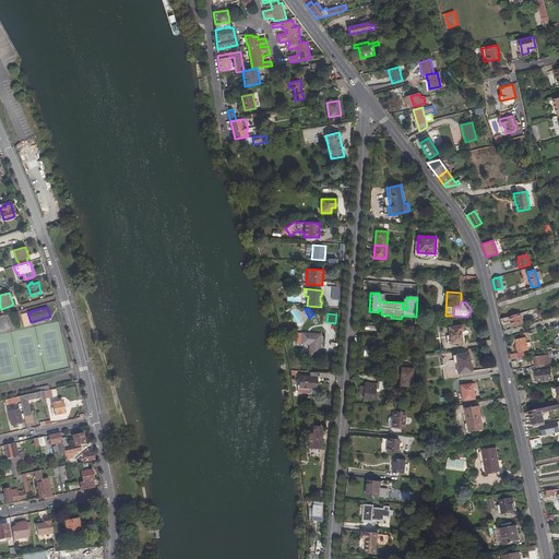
[(524,323),(523,320),(521,313),(502,319),(503,323),(512,321),(513,326),(524,323)]
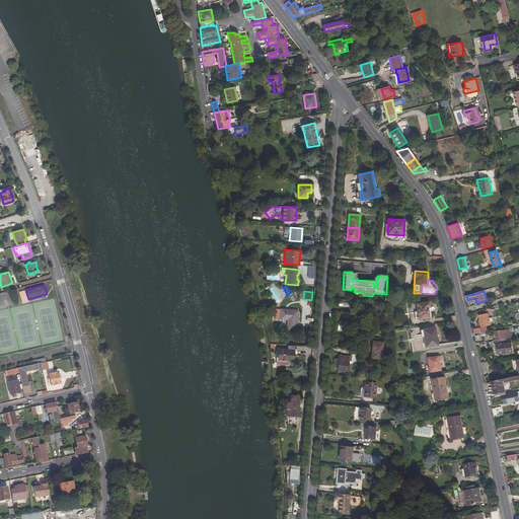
[(83,301),(75,304),(81,324),(89,322),(83,301)]
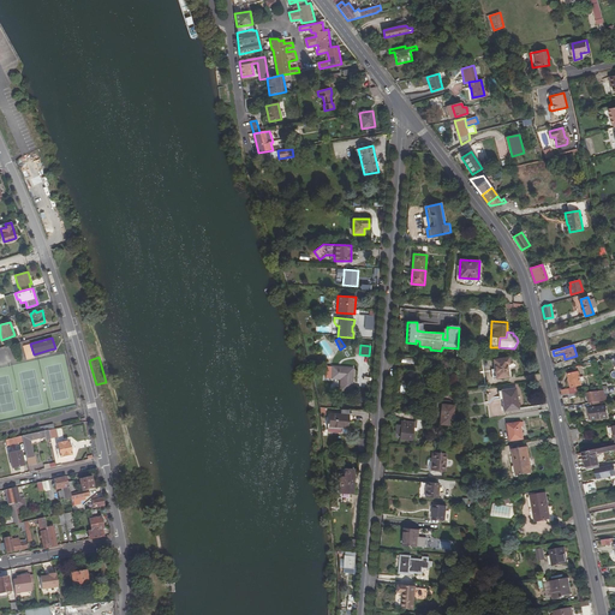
[(508,377),(507,365),(509,364),(508,358),(493,360),(495,378),(508,377)]
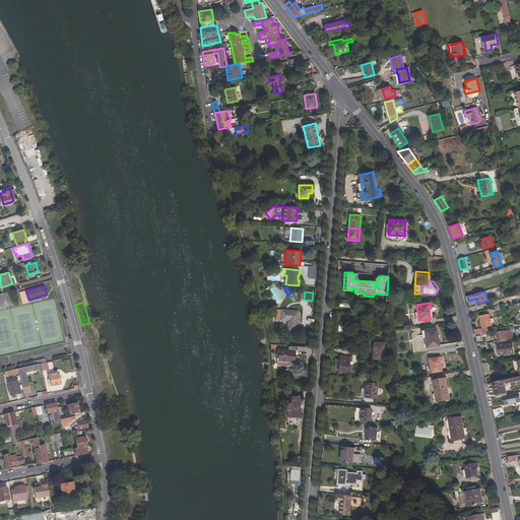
[(299,311),(276,310),(275,320),(288,321),(287,330),(298,330),(299,311)]
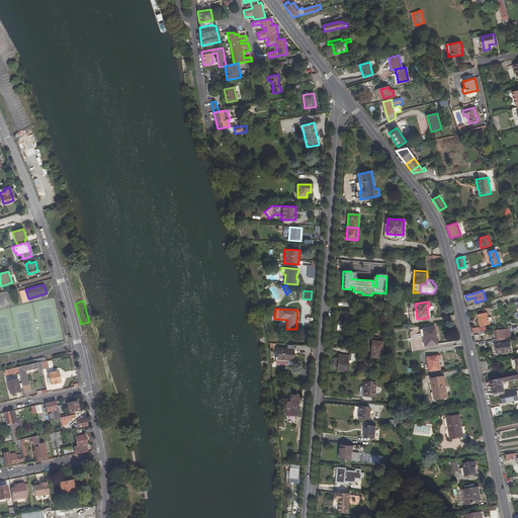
[(479,315),(482,327),(472,329),(473,334),(487,331),(486,326),(491,325),(488,313),(479,315)]
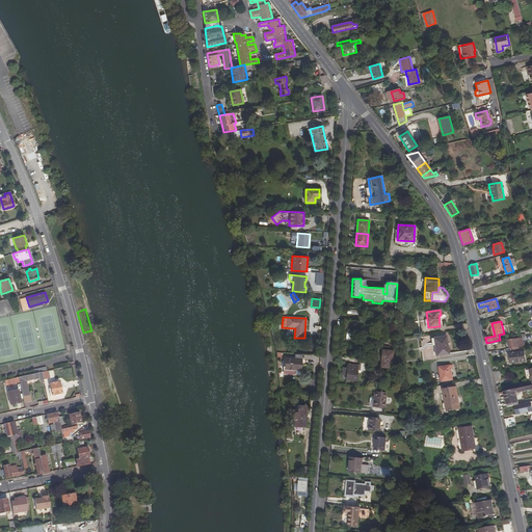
[(91,334),(87,335),(90,346),(95,345),(94,341),(96,341),(95,336),(92,337),(91,334)]
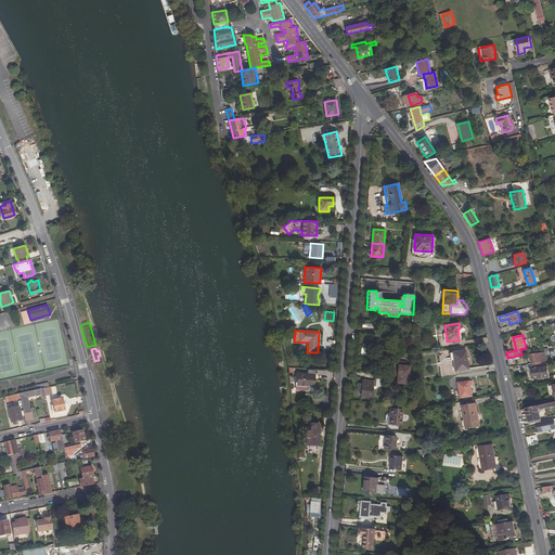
[(465,350),(452,352),(455,371),(468,370),(465,350)]
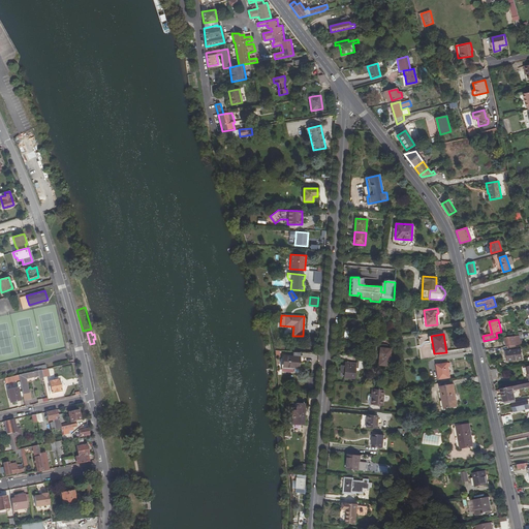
[(523,345),(523,340),(520,341),(519,336),(505,338),(506,347),(507,347),(517,345),(523,345)]
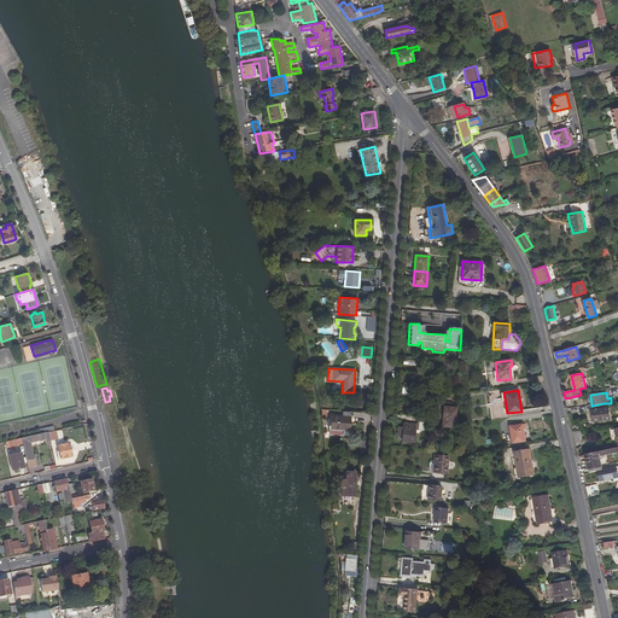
[(604,403),(593,406),(595,423),(611,420),(610,408),(605,408),(604,403)]
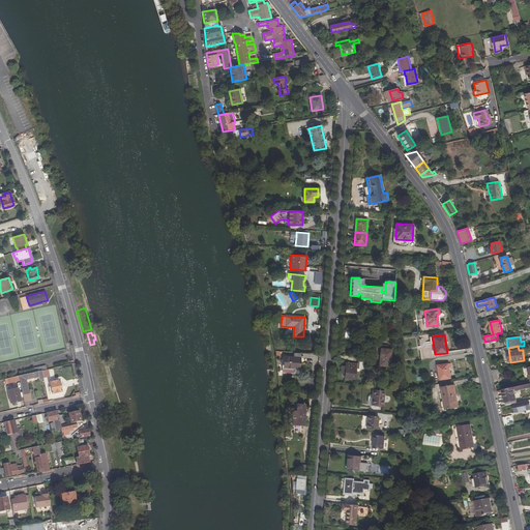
[(390,366),(391,350),(381,349),(379,365),(390,366)]
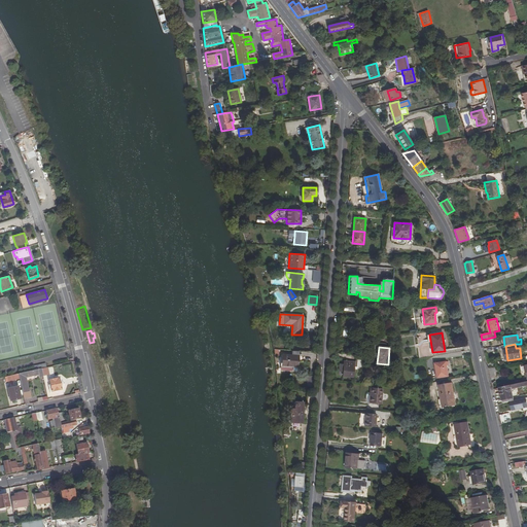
[(297,366),(299,356),(292,355),(283,355),(282,365),(292,365),(297,366)]
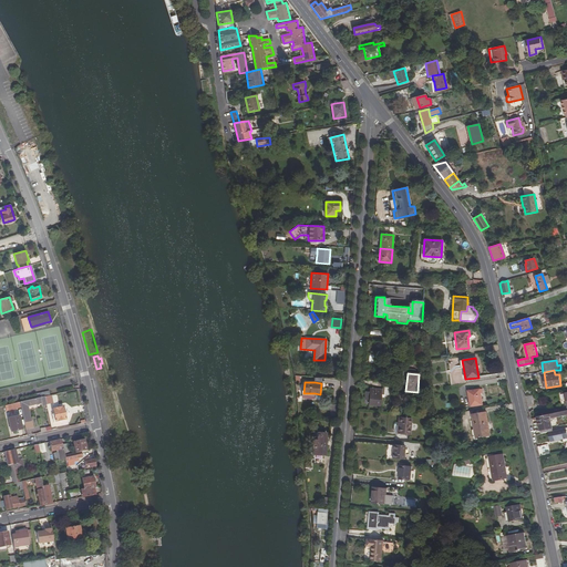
[(381,390),(370,389),(369,404),(380,405),(381,390)]
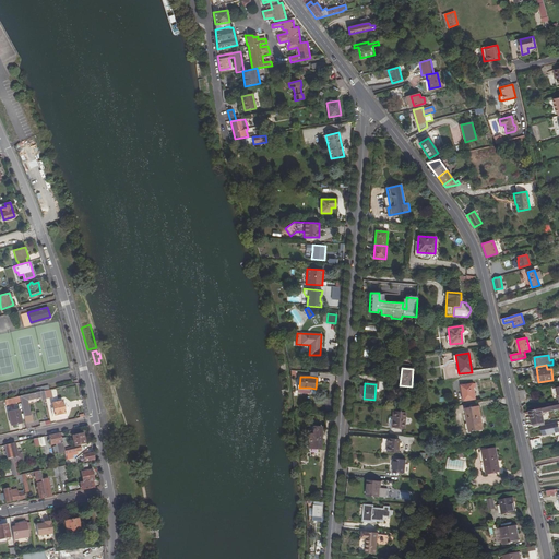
[(462,385),(464,401),(476,400),(474,384),(462,385)]
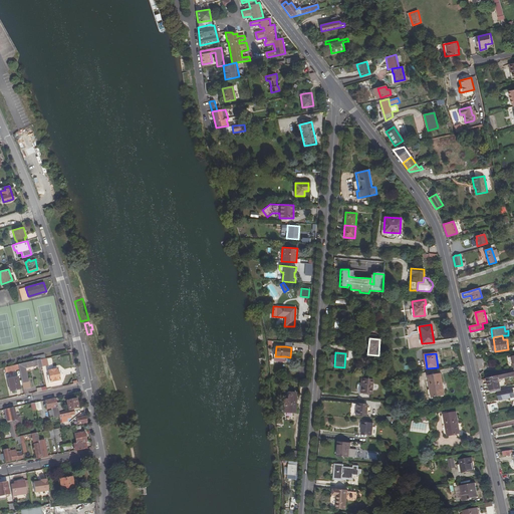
[(45,358),(39,360),(40,367),(48,365),(46,359),(46,358),(45,358)]
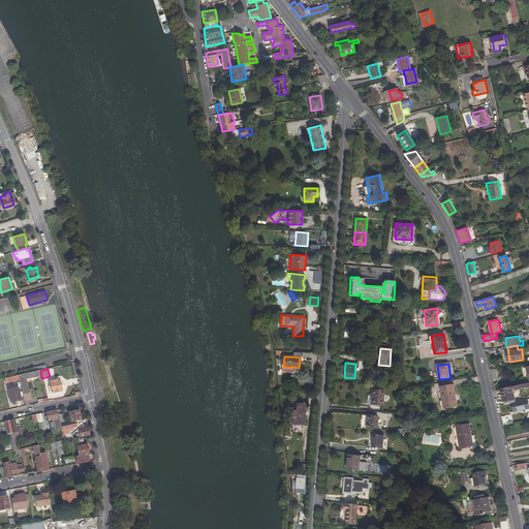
[(491,370),(493,379),(498,378),(497,374),(499,373),(499,369),(491,370)]
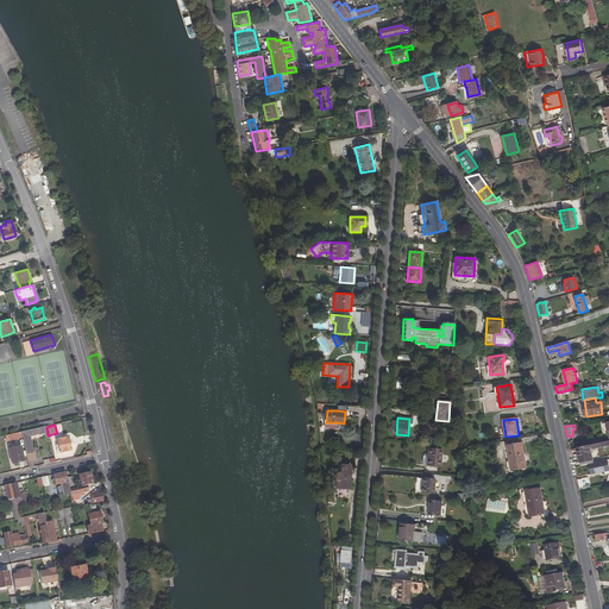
[(44,435),(48,435),(46,427),(39,428),(22,432),(23,438),(27,460),(36,459),(35,452),(32,452),(29,437),(43,433),(44,435)]
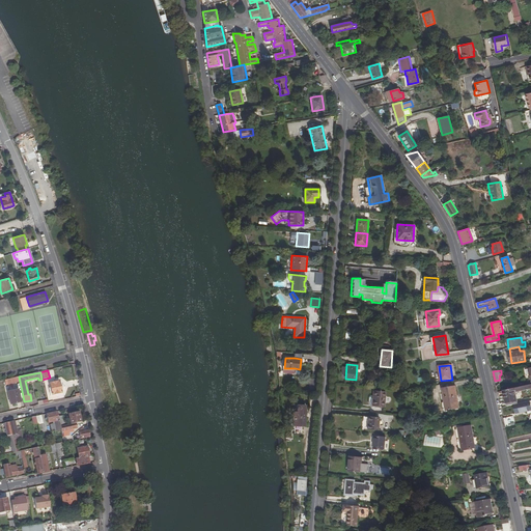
[(309,394),(316,394),(318,380),(310,379),(309,394)]
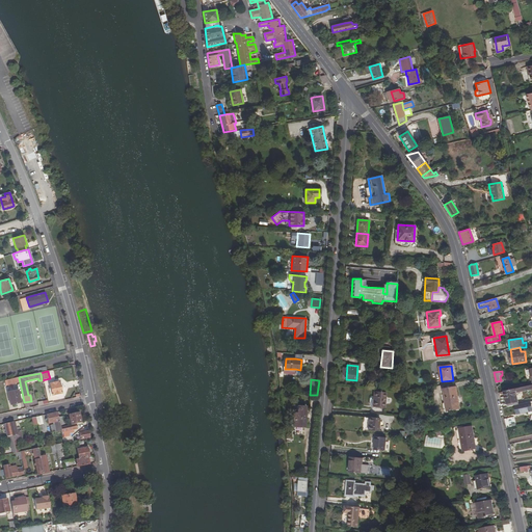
[(59,381),(48,384),(49,391),(48,391),(49,395),(50,395),(50,396),(62,394),(59,381)]
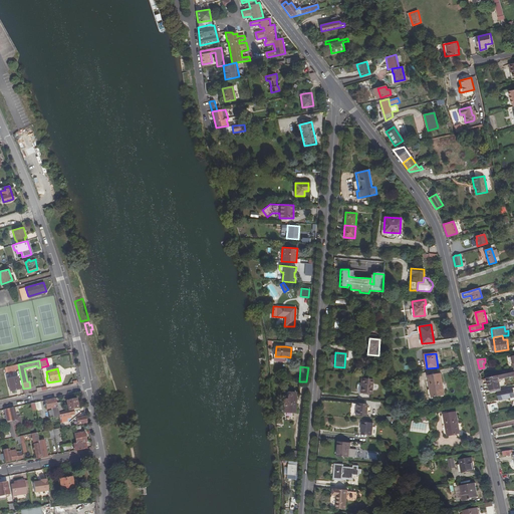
[(490,391),(501,388),(499,379),(500,378),(500,379),(513,376),(513,371),(482,379),(483,384),(489,383),(490,391)]
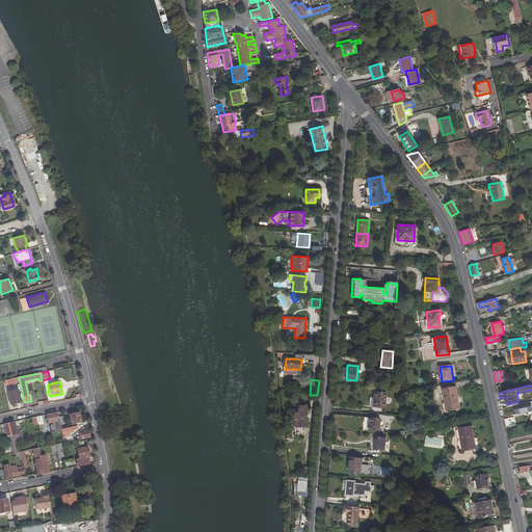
[(444,389),(447,411),(460,408),(457,387),(444,389)]
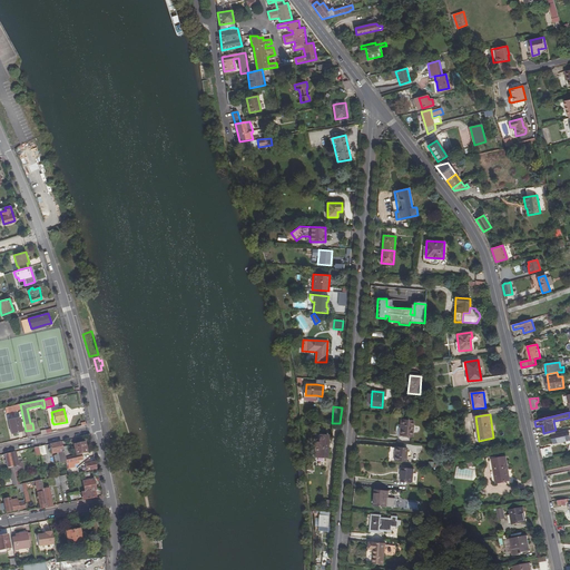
[(19,418),(8,421),(11,433),(22,431),(19,418)]
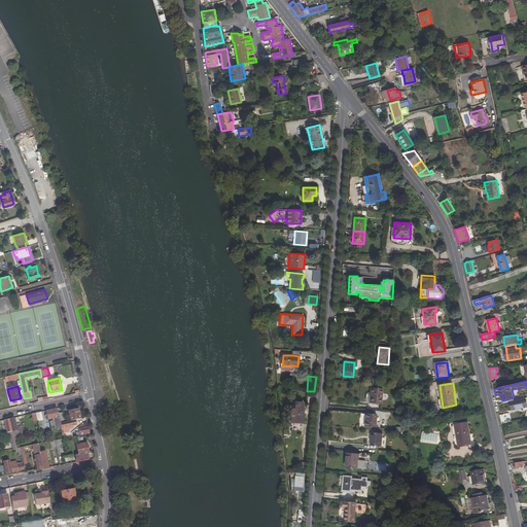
[(367,401),(369,401),(373,401),(372,403),(381,405),(383,389),(371,388),(370,393),(367,392),(366,394),(365,399),(367,401)]
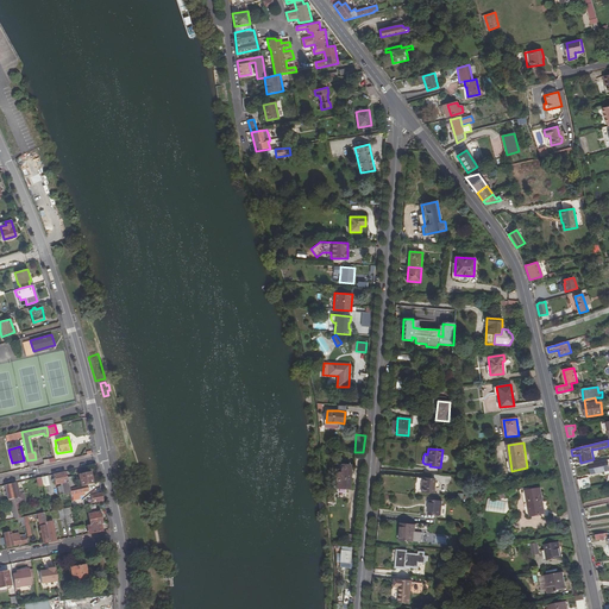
[(603,462),(590,465),(592,475),(604,471),(608,470),(608,464),(608,460),(603,462)]
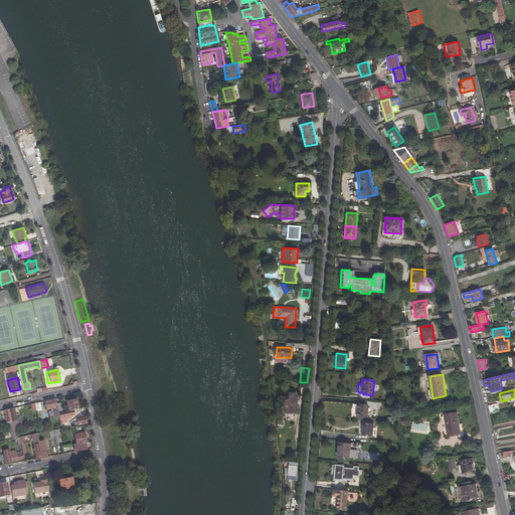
[(297,393),(289,393),(289,399),(285,399),(284,412),(296,413),(297,393)]
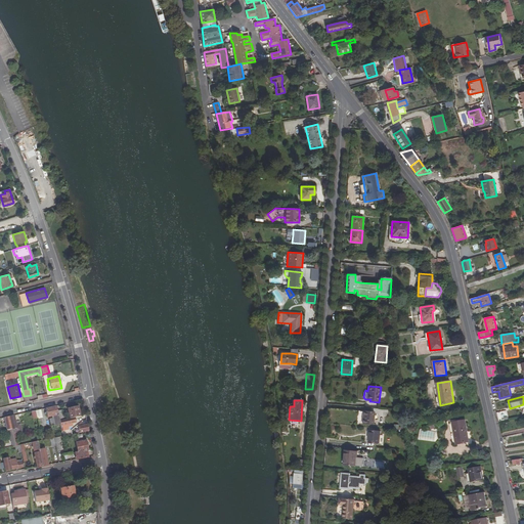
[(47,408),(48,412),(48,415),(49,418),(54,417),(56,426),(60,425),(60,422),(57,411),(56,406),(47,408)]
